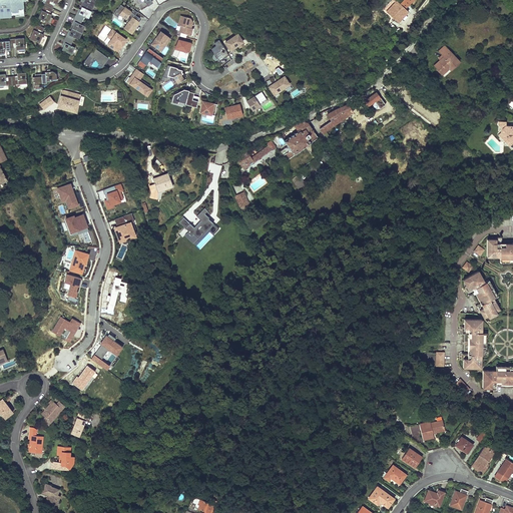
[(0,0),(0,14),(3,15),(3,16),(7,15),(15,15),(19,14),(19,13),(24,13),(23,4),(23,1),(26,1),(25,0),(0,0)]
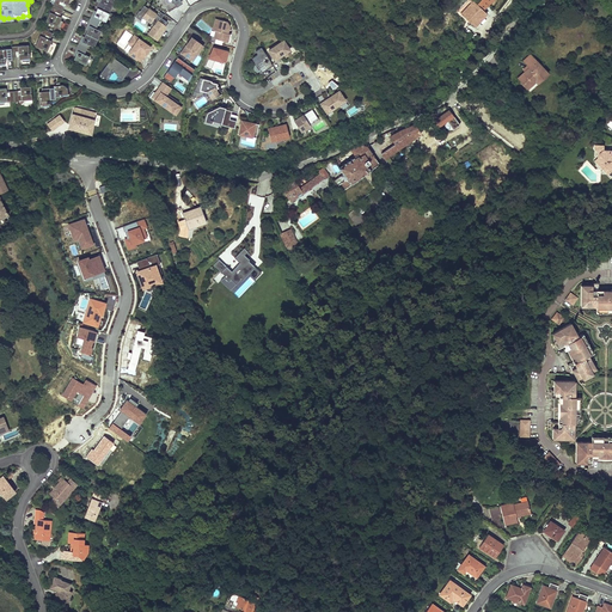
[(72,0),(55,0),(53,5),(62,10),(63,6),(62,5),(59,4),(60,1),(62,2),(67,5),(68,1),(71,2),(72,0)]
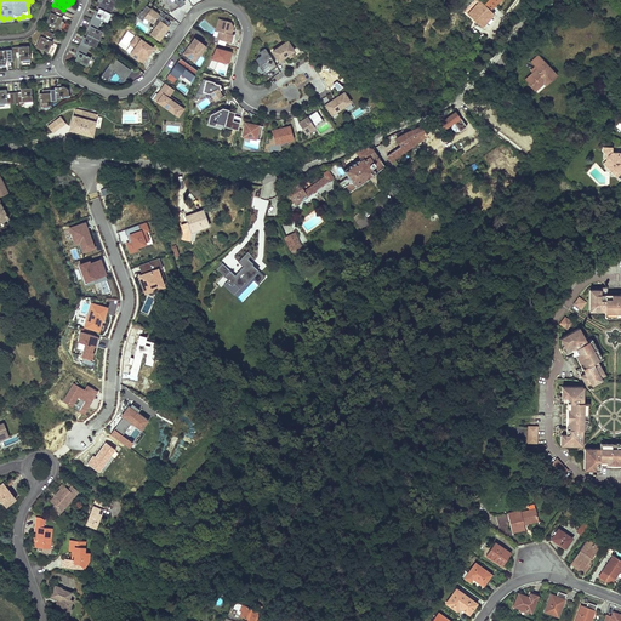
[(160,0),(157,7),(163,12),(166,15),(170,11),(177,0),(160,0)]
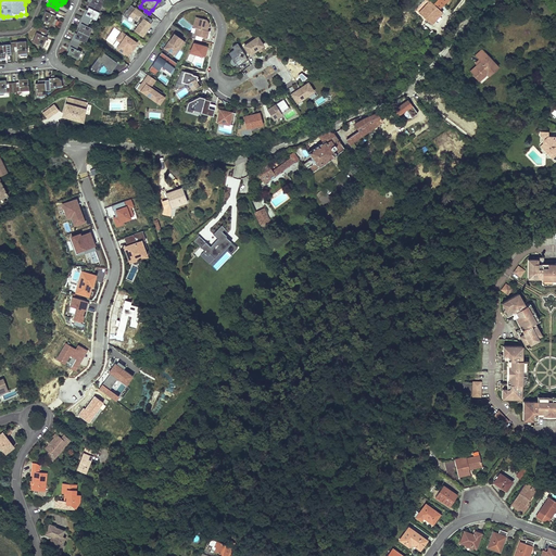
[(159,0),(152,10),(152,11),(160,5),(165,1),(164,0),(159,0)]
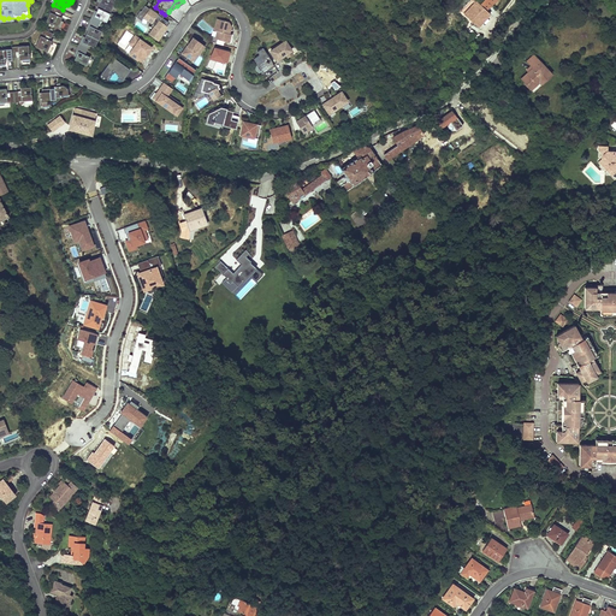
[(481,0),(467,16),(478,25),(490,13),(486,10),(495,0),(481,0)]
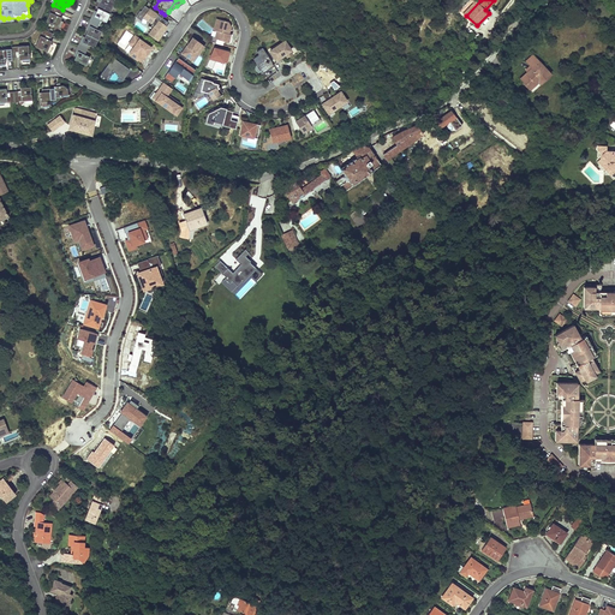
[(100,4),(97,3),(94,7),(96,7),(94,11),(91,16),(99,19),(103,22),(111,9),(109,9),(100,4)]
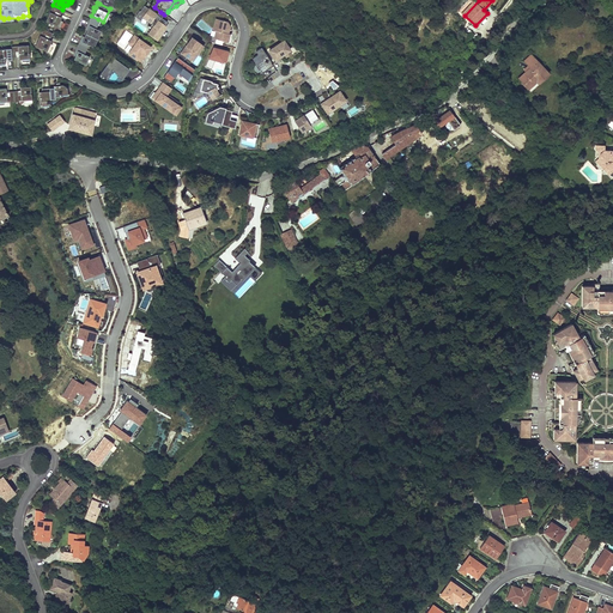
[(53,5),(46,23),(59,29),(62,22),(60,20),(61,17),(58,16),(54,13),(55,12),(58,13),(60,14),(62,10),(53,5)]
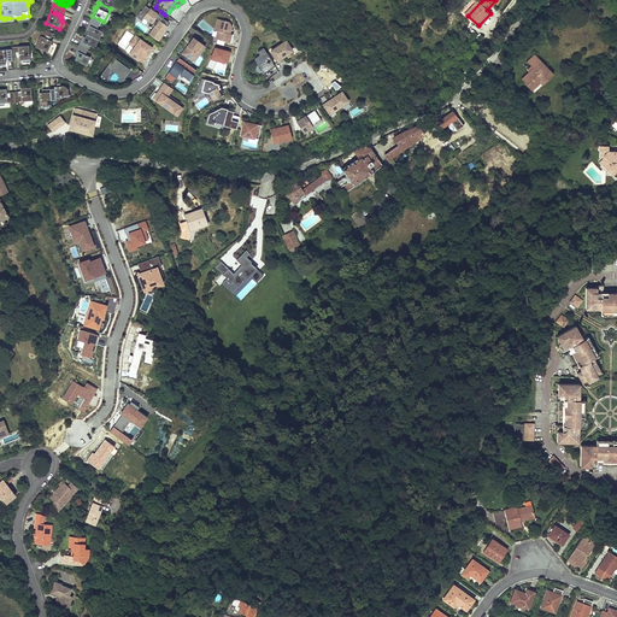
[(140,11),(136,17),(141,21),(144,17),(156,25),(150,34),(157,40),(160,36),(163,34),(162,33),(166,25),(169,22),(163,18),(159,16),(145,6),(141,11),(140,11)]
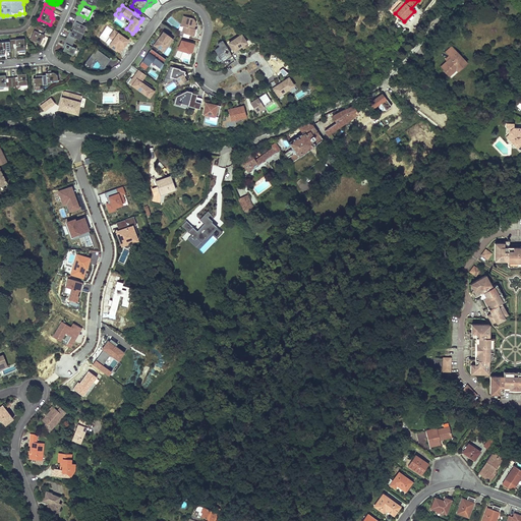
[(79,9),(78,8),(74,16),(81,20),(83,16),(77,13),(79,9)]
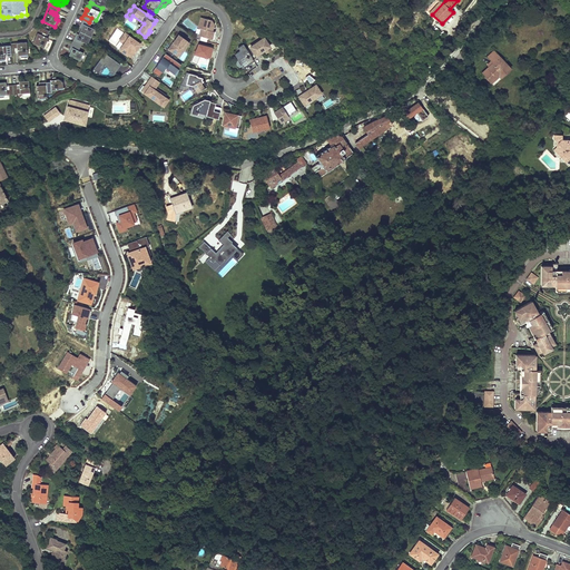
[(200,28),(198,36),(208,38),(210,31),(213,31),(214,25),(212,20),(206,19),(200,17),(198,28),(200,28)]
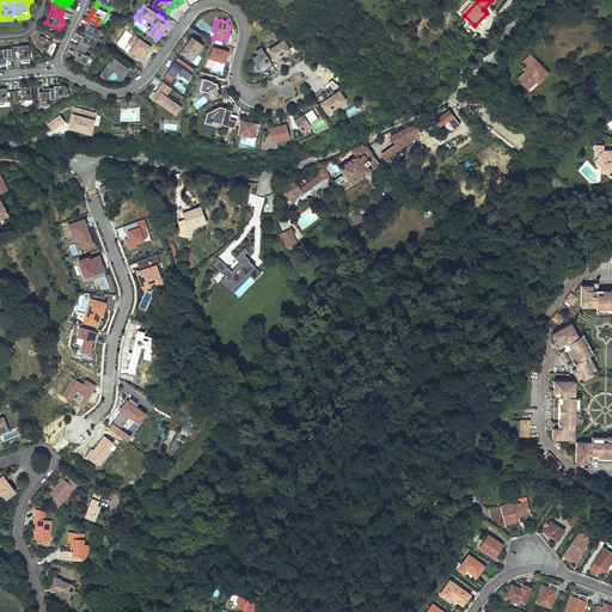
[(87,19),(83,29),(85,30),(87,25),(93,28),(96,24),(87,19)]
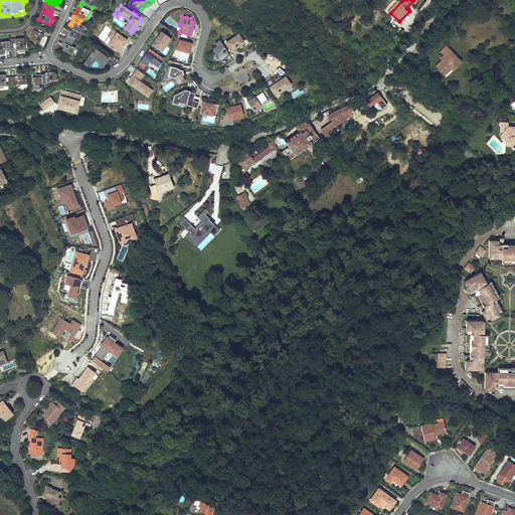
[(79,32),(83,26),(78,23),(73,21),(71,25),(69,28),(79,32)]
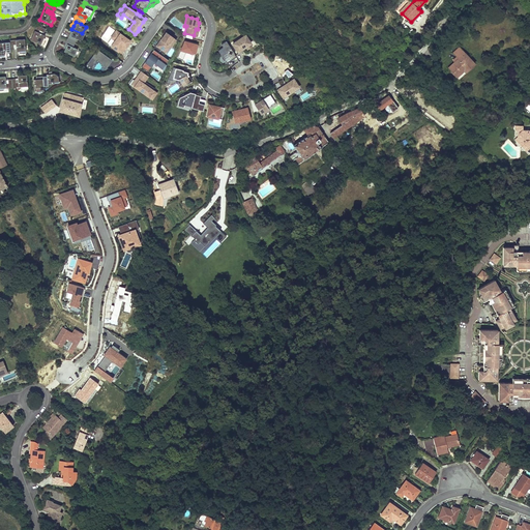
[(37,25),(30,39),(42,45),(46,38),(42,37),(45,35),(40,33),(38,32),(38,30),(41,31),(43,32),(45,29),(37,25)]
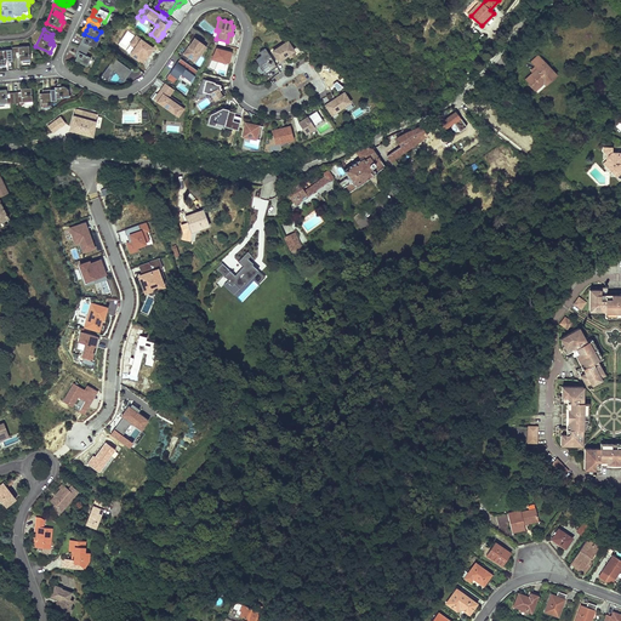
[(92,47),(96,39),(84,34),(83,36),(80,41),(87,45),(92,47)]
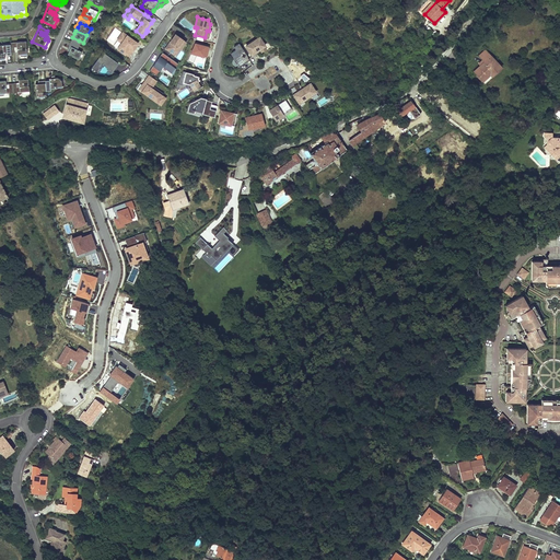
[(74,33),(73,32),(69,41),(77,45),(79,41),(72,37),(74,33)]
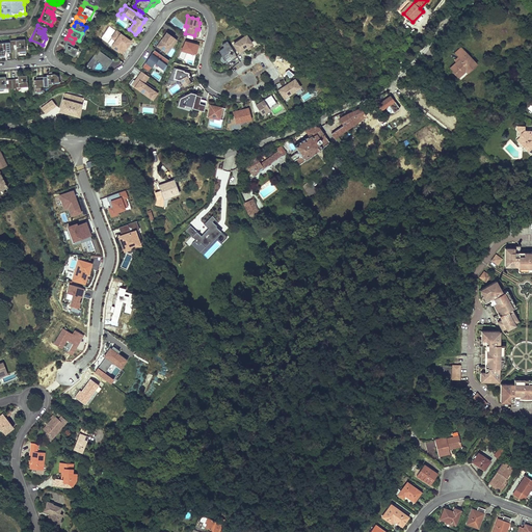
[(126,48),(131,41),(116,30),(111,37),(115,41),(111,46),(118,51),(123,46),(126,48)]
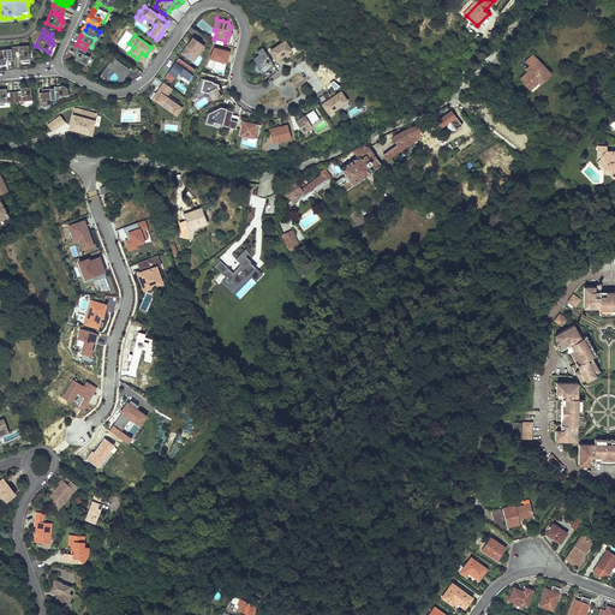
[(192,48),(197,41),(193,37),(181,53),(193,61),(199,53),(192,48)]
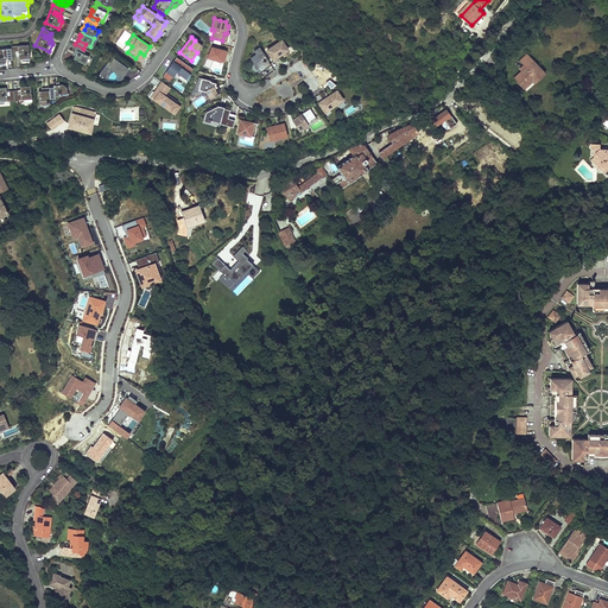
[(197,52),(202,45),(195,40),(190,48),(197,52)]
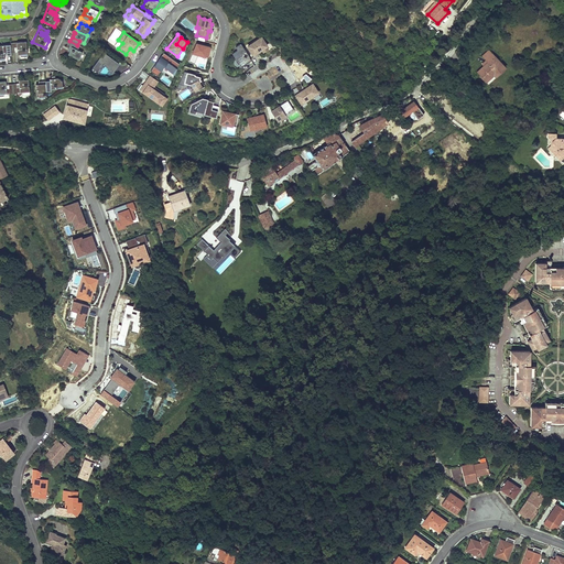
[(248,46),(253,55),(261,50),(266,46),(267,46),(261,38),(248,46)]
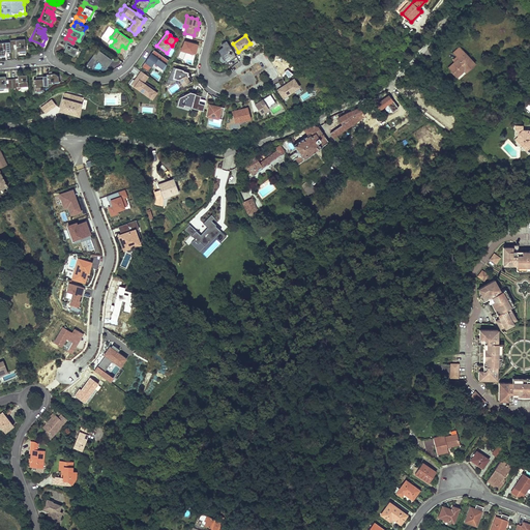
[(65,38),(61,46),(63,48),(65,43),(66,45),(70,47),(72,42),(65,38)]
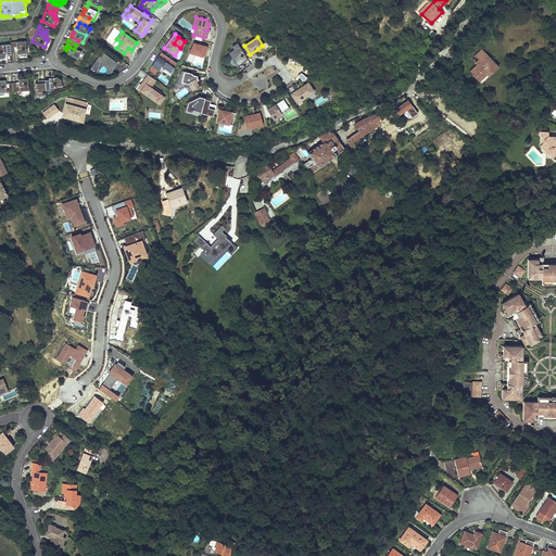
[(26,41),(10,42),(10,45),(11,52),(15,52),(14,50),(14,47),(16,47),(16,50),(17,54),(20,53),(20,57),(27,55),(26,41)]
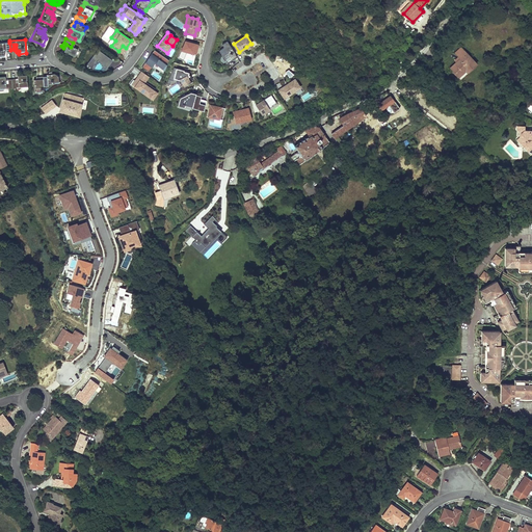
[(233,57),(236,55),(228,41),(222,44),(224,47),(219,51),(228,62),(232,60),(234,58),(233,57)]
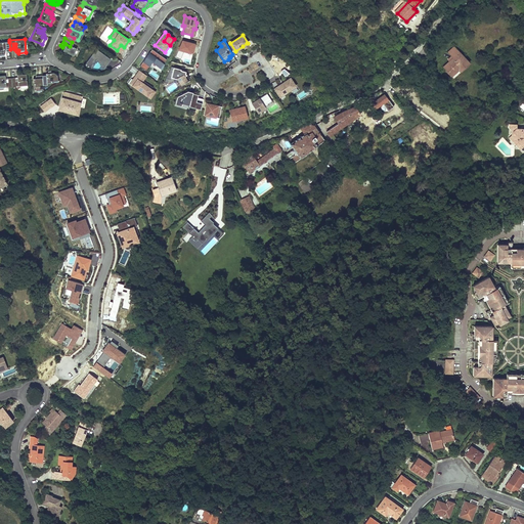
[(179,57),(189,59),(193,43),(183,41),(179,57)]
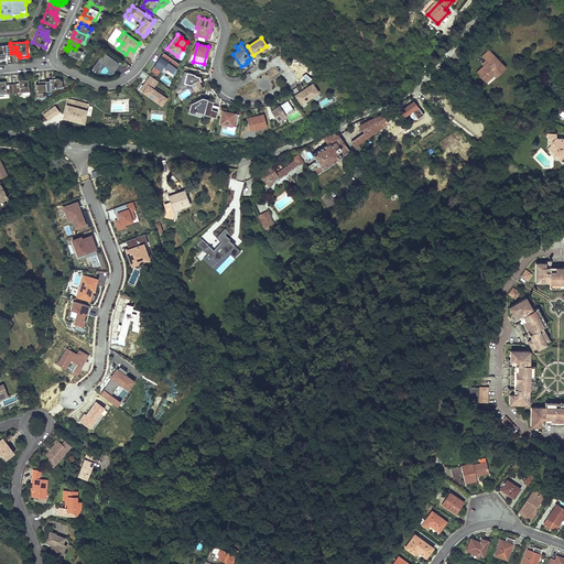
[(10,45),(0,45),(0,58),(4,58),(4,55),(4,53),(7,53),(7,55),(11,55),(11,53),(10,45)]
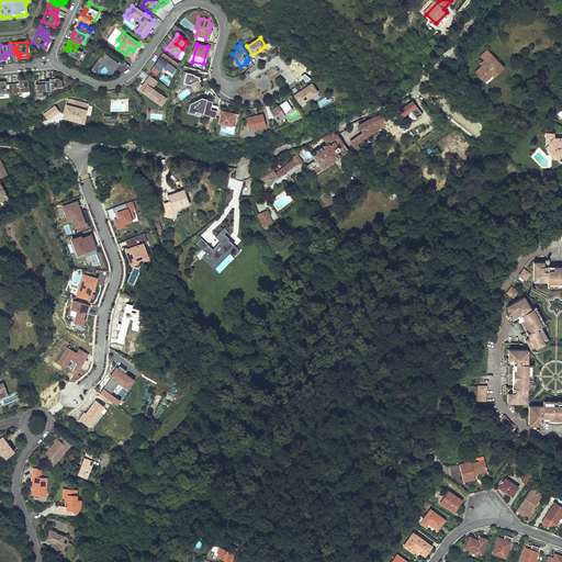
[(67,51),(65,54),(76,59),(79,52),(75,49),(70,47),(69,46),(67,51)]
